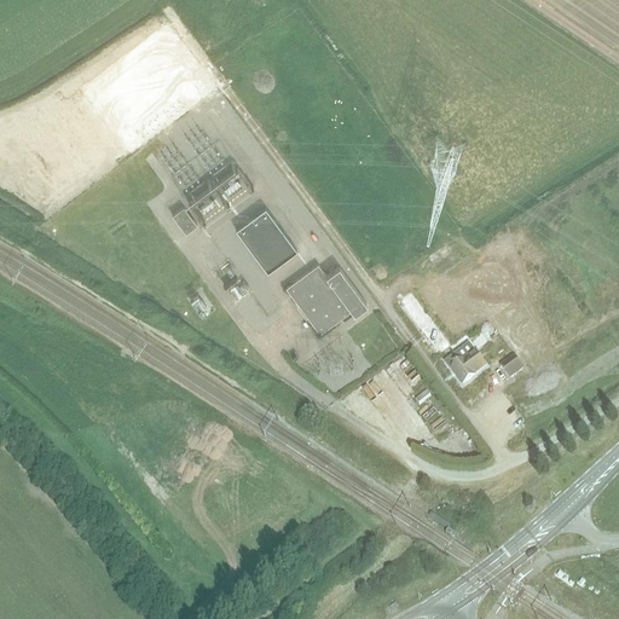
[(213,185),(187,203),(203,223),(227,204),(252,186),(237,167),(213,185)]
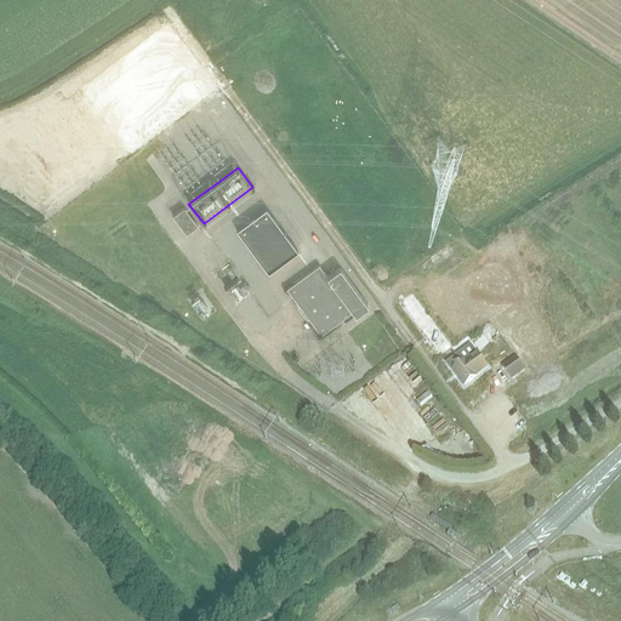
[(186,234),(197,226),(184,208),(172,216),(186,234)]
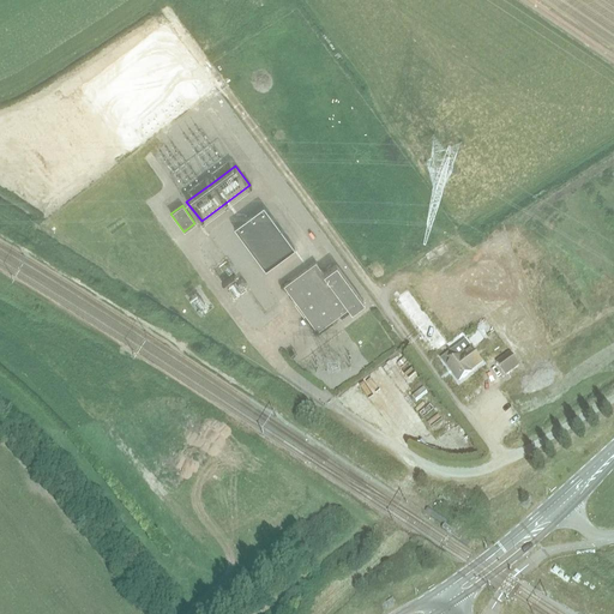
[(233,227),(265,270),(294,247),(263,205),(233,227)]
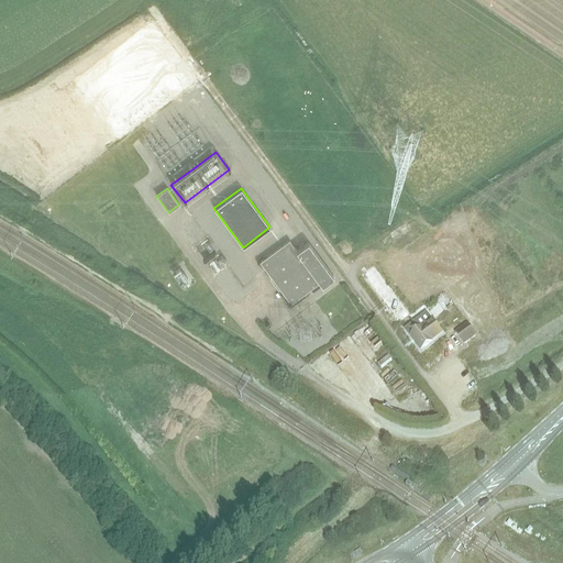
[(290,238),(294,246),(307,242),(302,232),(290,238)]
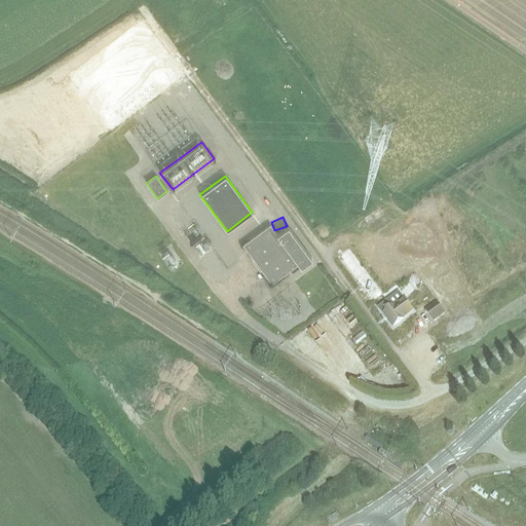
[(185,237),(197,231),(193,223),(182,228),(185,237)]
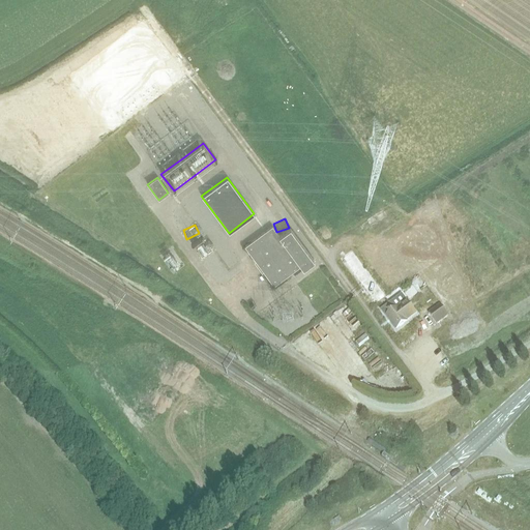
[(303,268),(314,261),(290,228),(280,236),(272,226),(244,246),(273,286),(300,265),(303,268)]
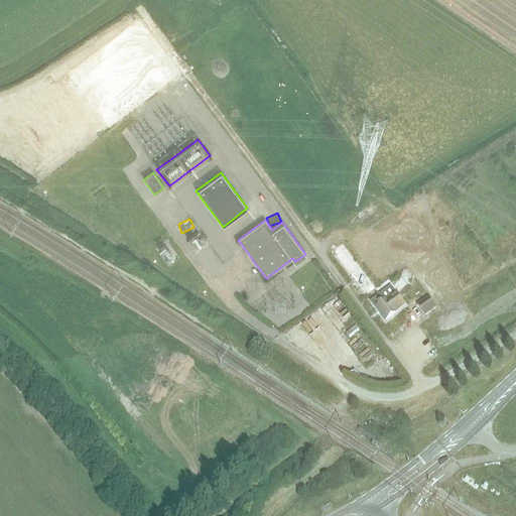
[(188,237),(192,247),(201,244),(197,234),(188,237)]
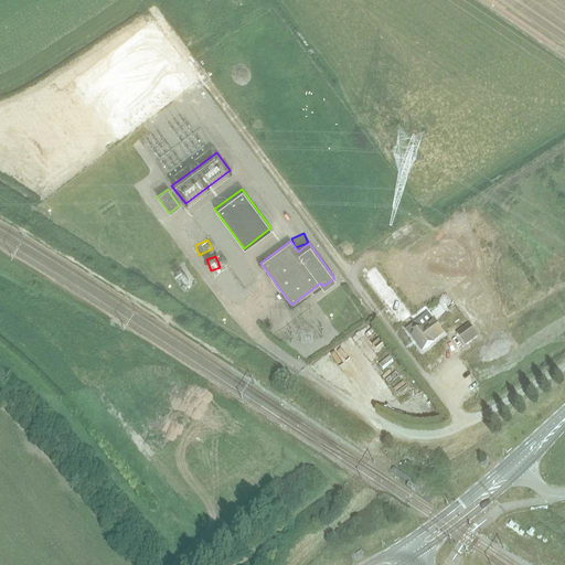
[(365,276),(401,323),(411,317),(375,269),(365,276)]
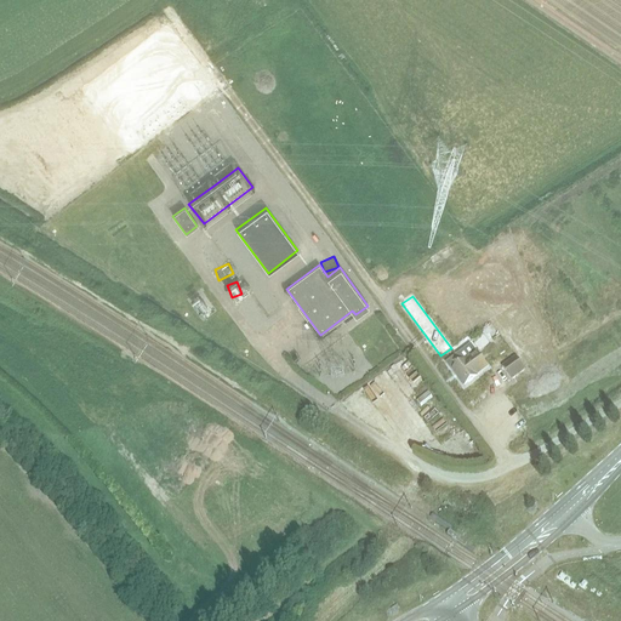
[(463,337),(474,351),(485,341),(474,328),(463,337)]
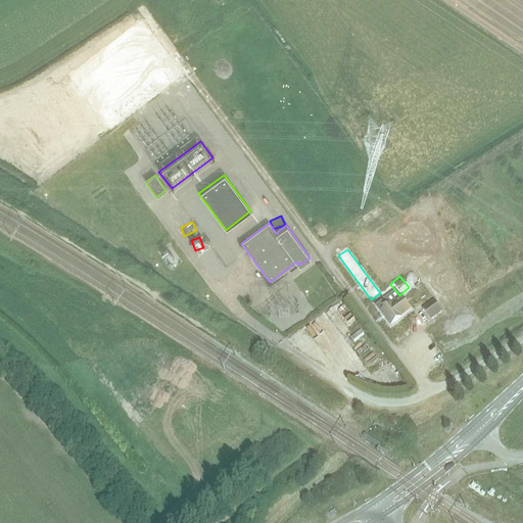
[(386,298),(376,305),(381,312),(391,326),(401,319),(401,318),(412,311),(401,297),(391,305),(391,304),(386,298)]
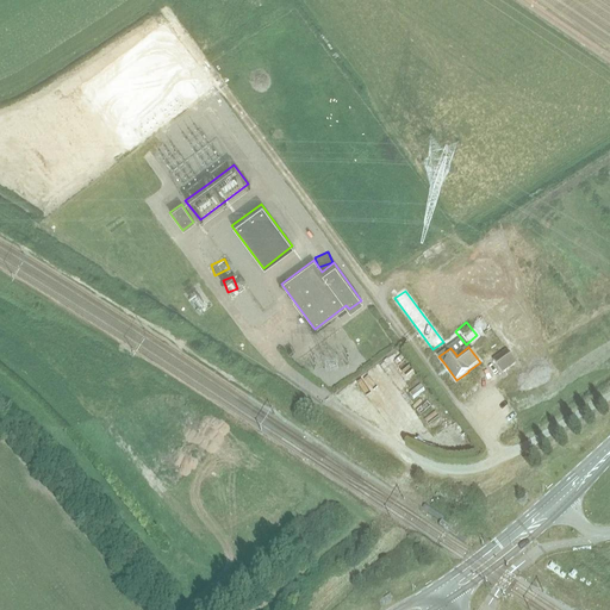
[(402,381),(414,373),(397,348),(385,356),(402,381)]
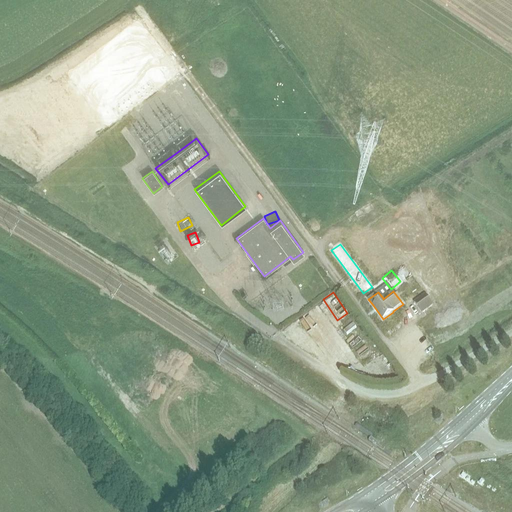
[(425,295),(414,303),(422,314),(433,306),(425,295)]
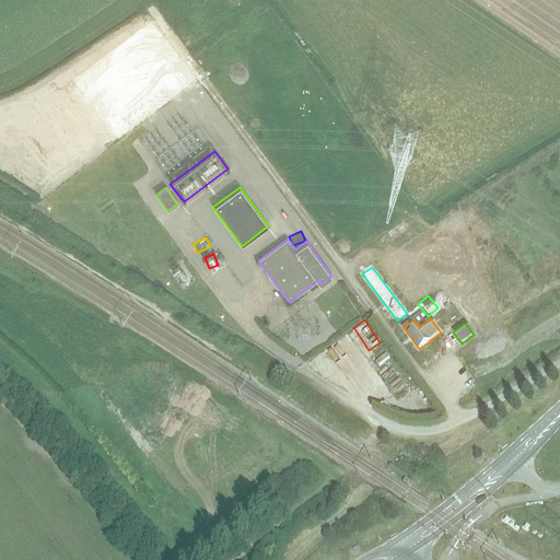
[(382,362),(389,357),(383,348),(375,353),(382,362)]
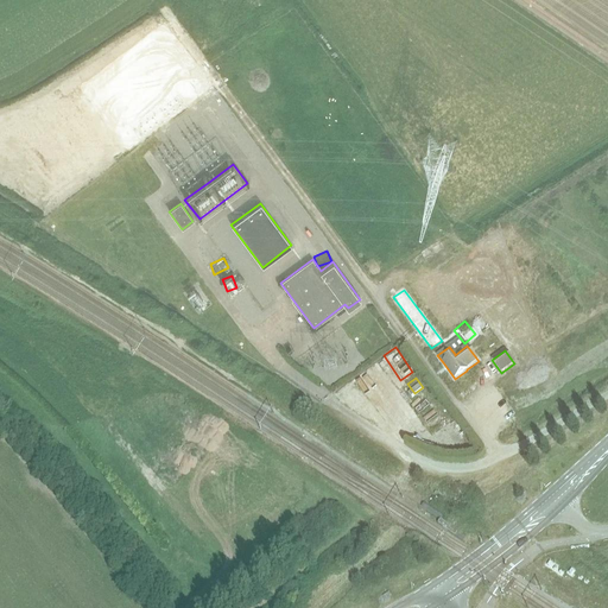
[(434,486),(423,480),(419,486),(430,493),(434,486)]
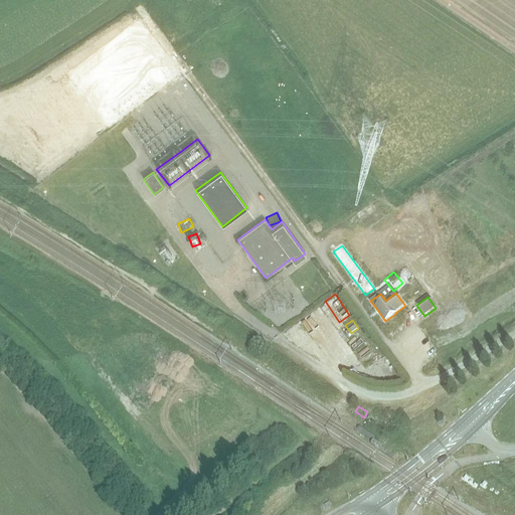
[(447,423),(449,418),(444,414),(438,420),(439,421),(436,424),(439,427),(445,426),(447,423)]
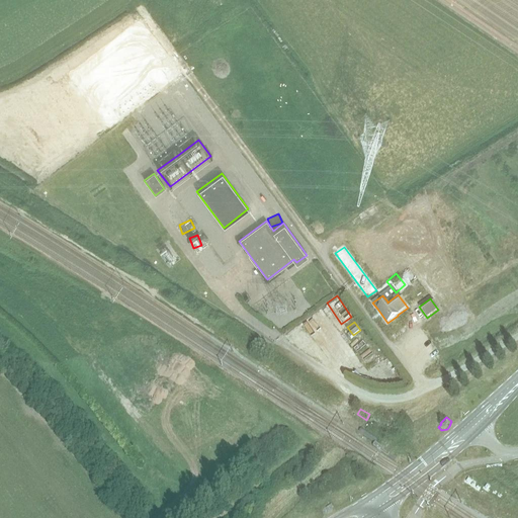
[(377,439),(361,429),(359,433),(375,443),(377,439)]
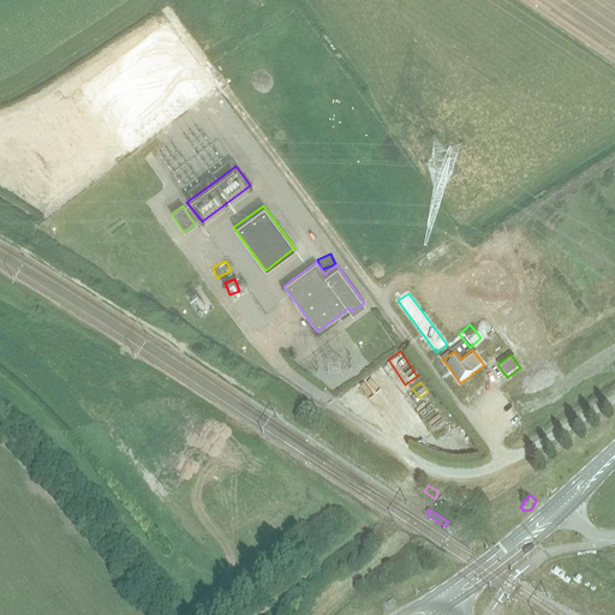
[(389,610),(395,607),(395,601),(394,598),(383,605),(384,607),(389,610)]
